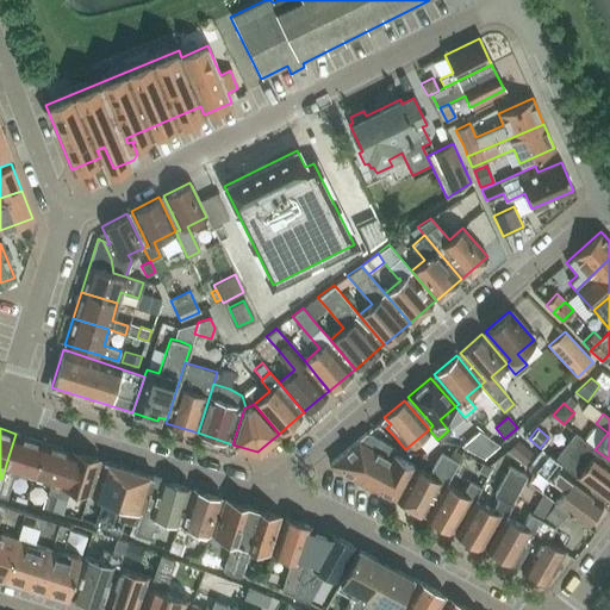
[(573,433),(552,459),(576,477),(604,498),(609,490),(609,460),(607,458),(595,449),(573,433)]
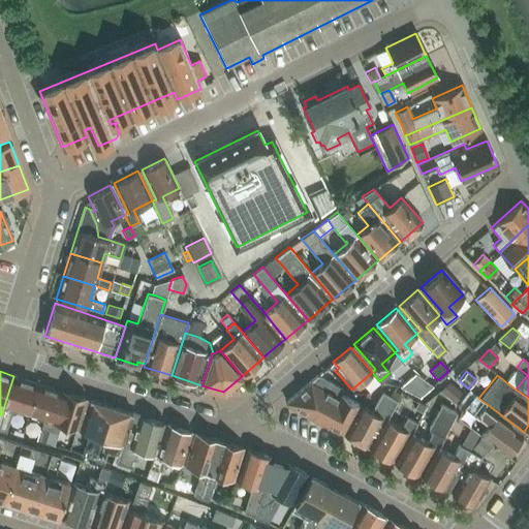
[(0,416),(0,417),(0,429),(5,431),(12,408),(28,413),(37,383),(13,376),(1,415),(0,416)]
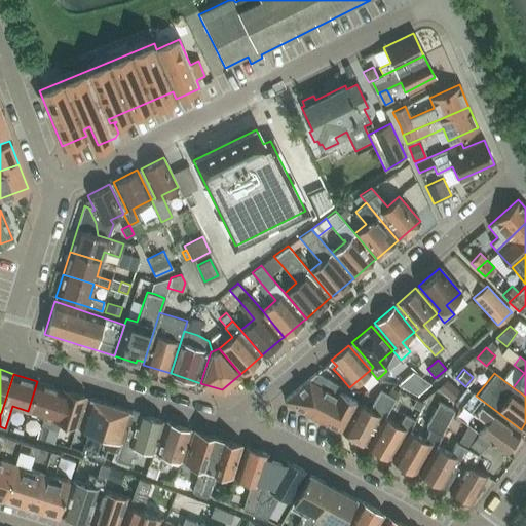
[(446,379),(437,388),(451,401),(457,391),(457,390),(458,389),(447,380),(446,379)]
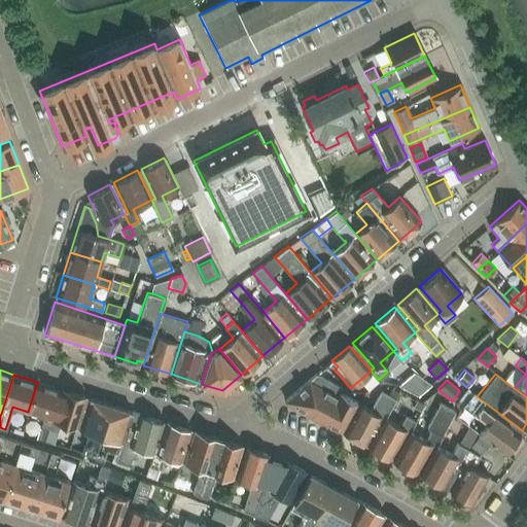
[(308,381),(284,400),(342,432),(358,403),(339,392),(336,396),(308,381)]
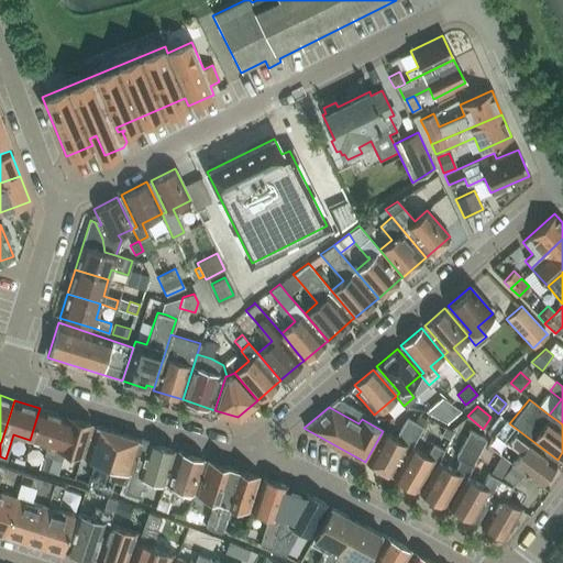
[(66,417),(40,408),(30,440),(46,445),(43,455),(53,459),(66,417)]
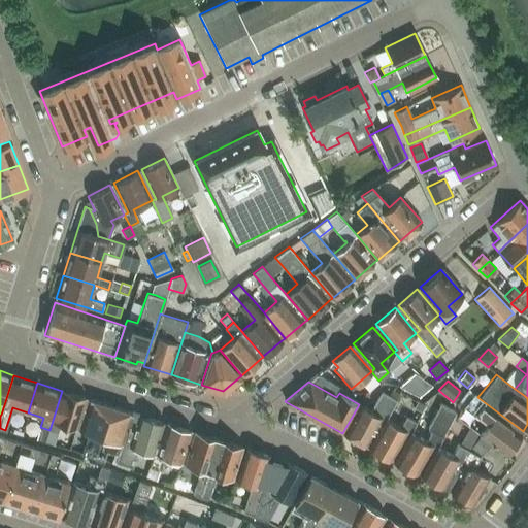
[(459,401),(464,405),(473,394),(468,390),(459,401)]
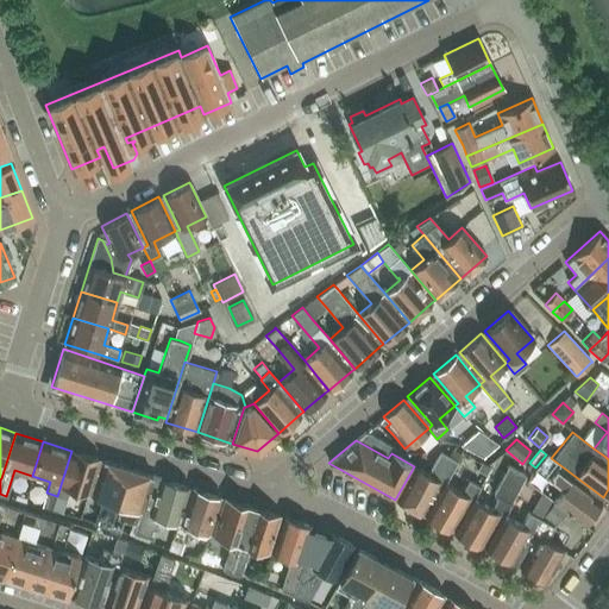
[(71,451),(57,496),(66,498),(69,488),(88,494),(99,459),(71,451)]
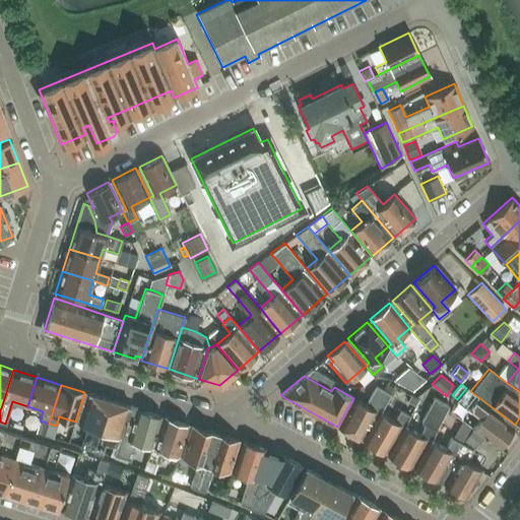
[(359,439),(375,410),(378,412),(388,393),(375,386),(365,404),(353,398),(337,427),(359,439)]
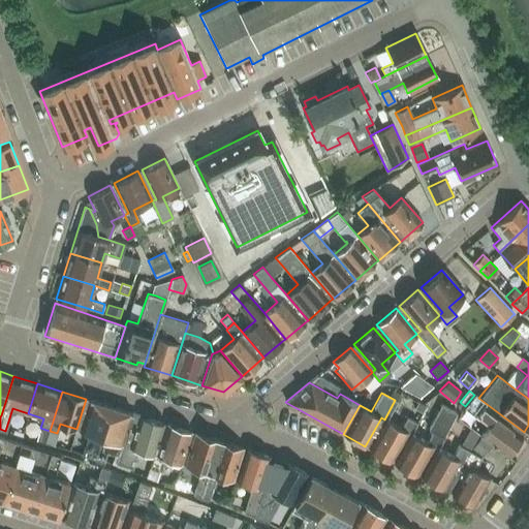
[(465,406),(464,407),(487,426),(479,435),(480,436),(491,443),(506,456),(522,435),(524,432),(499,413),(478,398),(474,395),(465,406)]
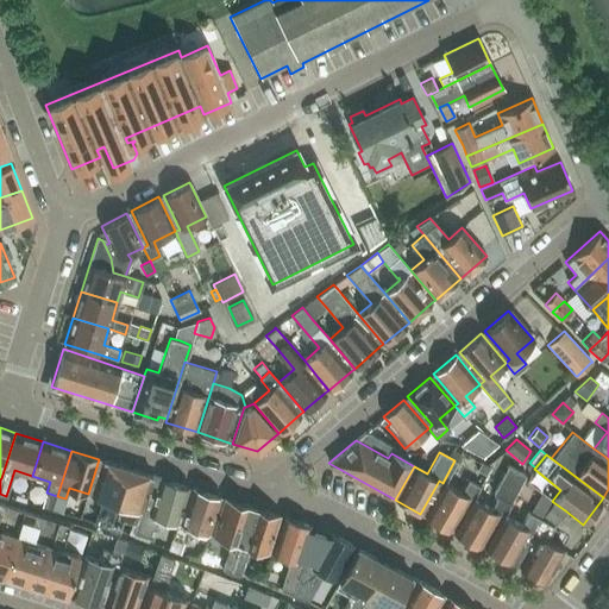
[(99,459),(88,494),(93,495),(92,497),(101,500),(94,522),(108,527),(127,469),(99,459)]
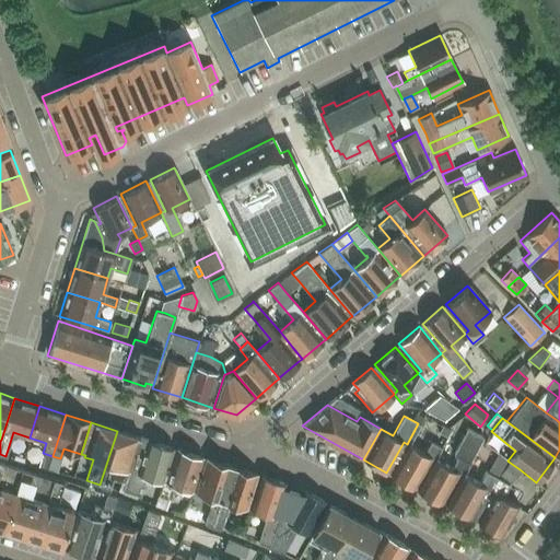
[(442,426),(439,433),(446,438),(451,430),(445,428),(442,426)]
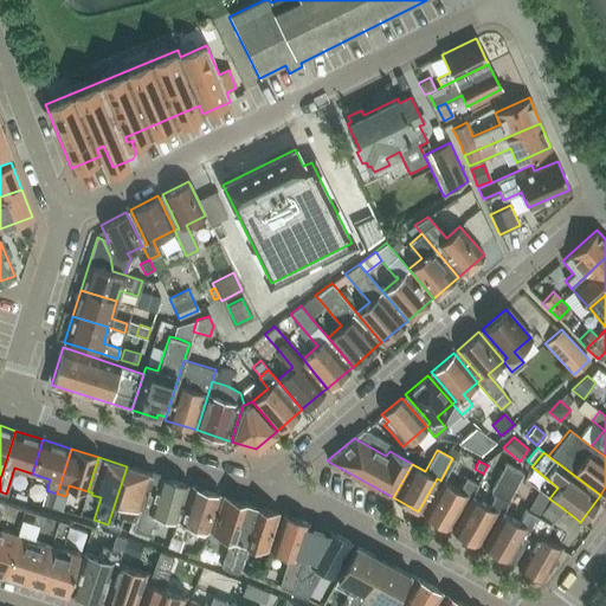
[(476,543),(495,510),(500,514),(522,474),(505,464),(490,492),(495,495),(488,507),(470,496),(470,497),(451,529),(476,543)]
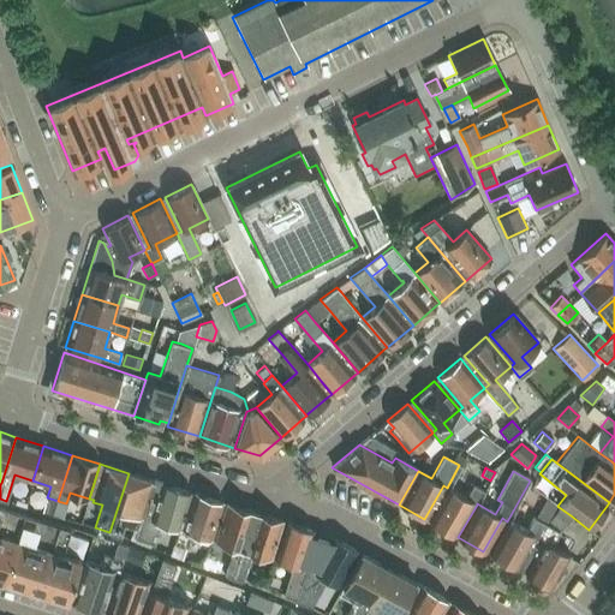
[(129,473),(109,532),(133,541),(135,538),(154,481),(129,473)]
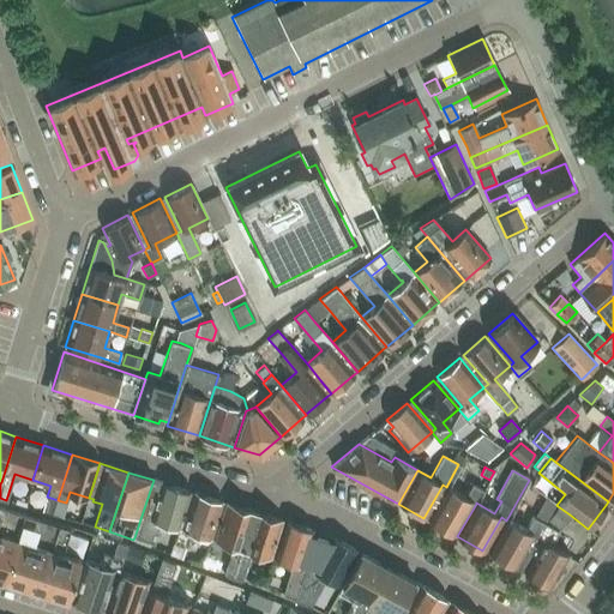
[(190,491),(154,480),(134,537),(152,543),(158,523),(178,528),(190,491)]
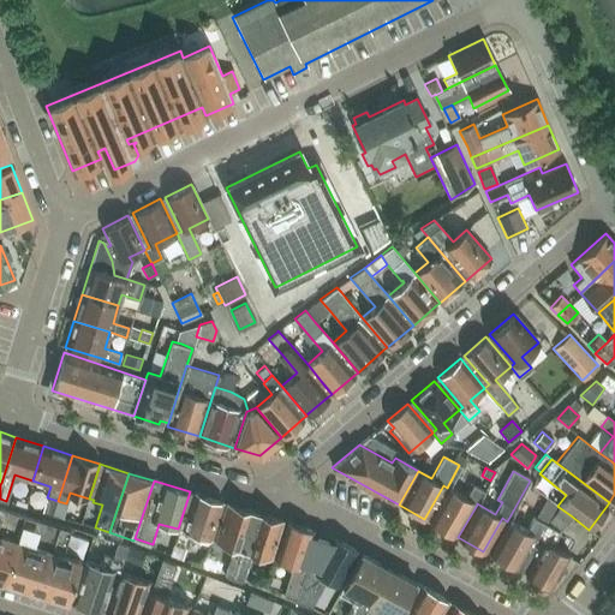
[(454,536),(472,502),(477,505),(477,503),(484,491),(472,485),(465,497),(447,488),(429,521),(454,536)]
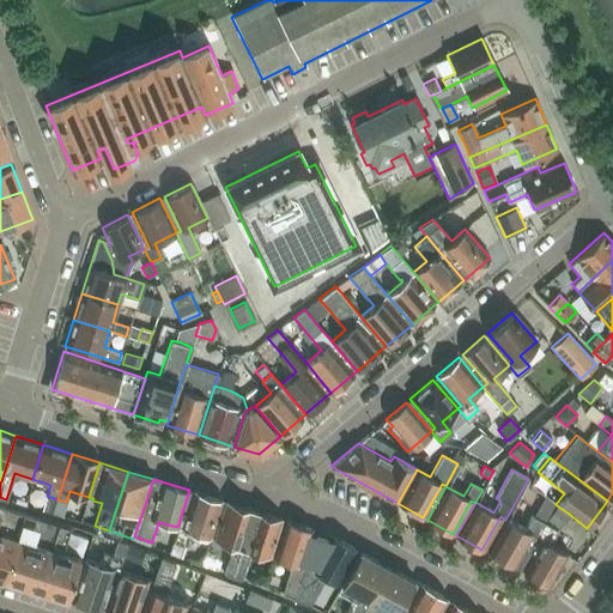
[(177,527),(173,541),(184,545),(189,530),(213,539),(225,502),(220,501),(193,492),(182,528),(177,527)]
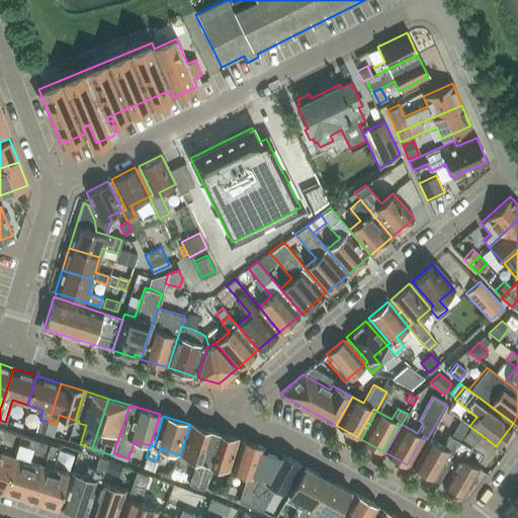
[(39,419),(36,432),(44,434),(45,434),(49,422),(39,419)]
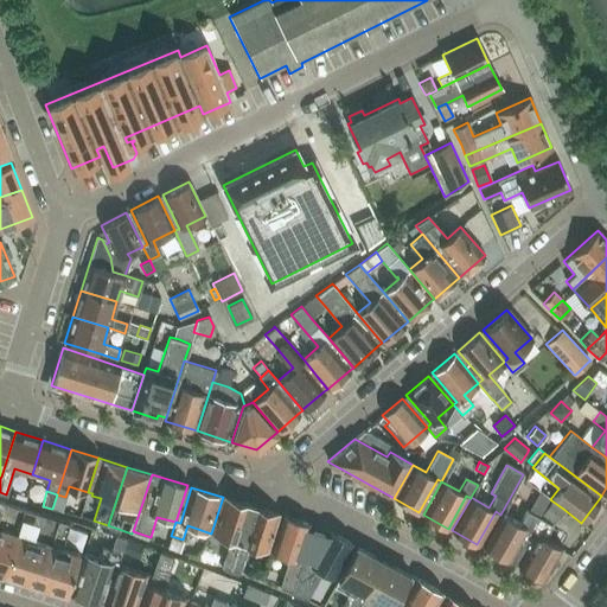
[(52,509),(62,512),(66,497),(65,497),(57,494),(52,509)]
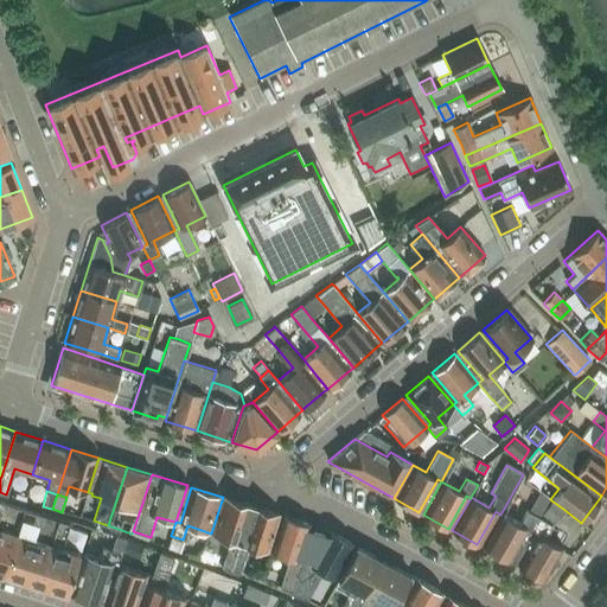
[(537,494),(528,512),(538,518),(548,500),(537,494)]
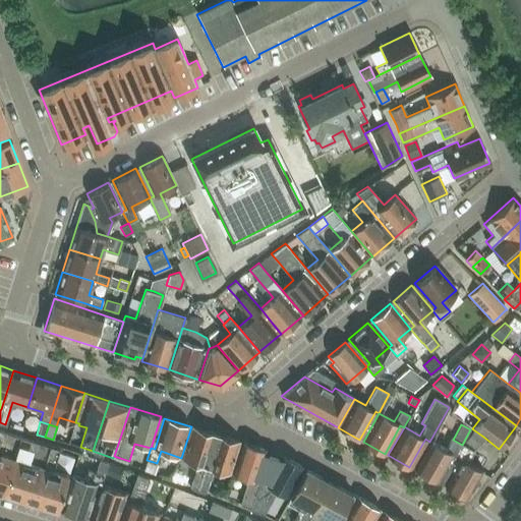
[(197,488),(215,433),(191,426),(181,458),(196,462),(189,485),(197,488)]
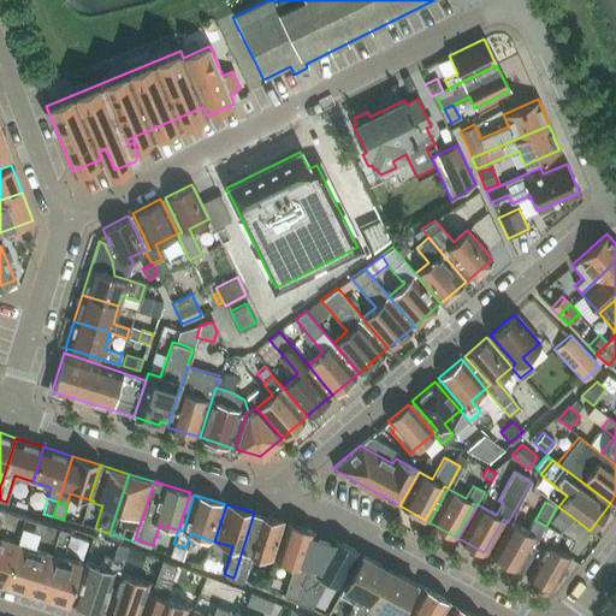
[(560,508),(549,523),(562,532),(572,516),(560,508)]
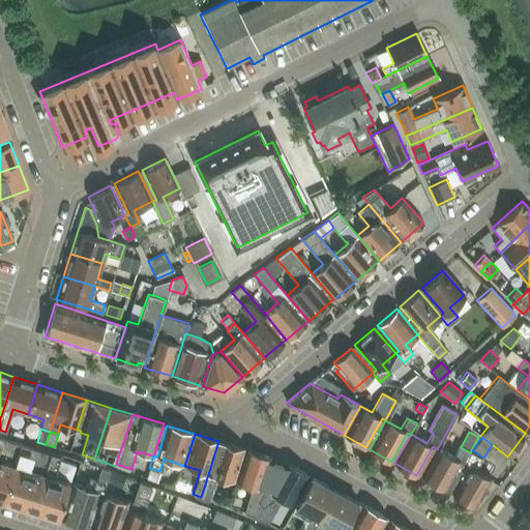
[(218,441),(201,497),(209,499),(216,475),(236,481),(246,449),(218,441)]
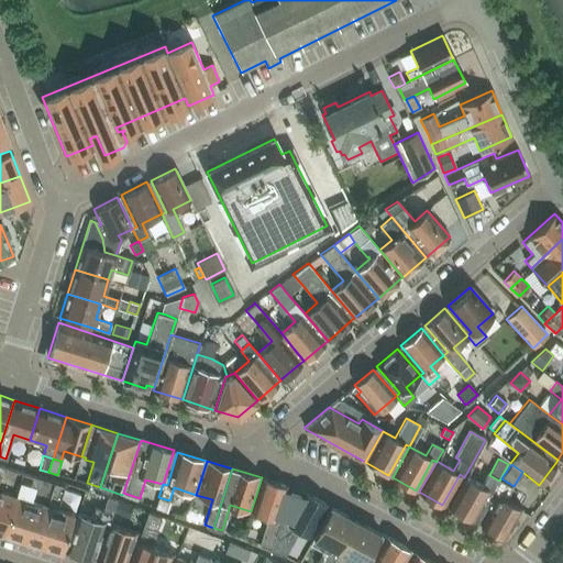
[(454,496),(448,508),(460,515),(471,520),(487,490),(493,493),(499,481),(489,475),(487,474),(481,486),(464,477),(454,496)]
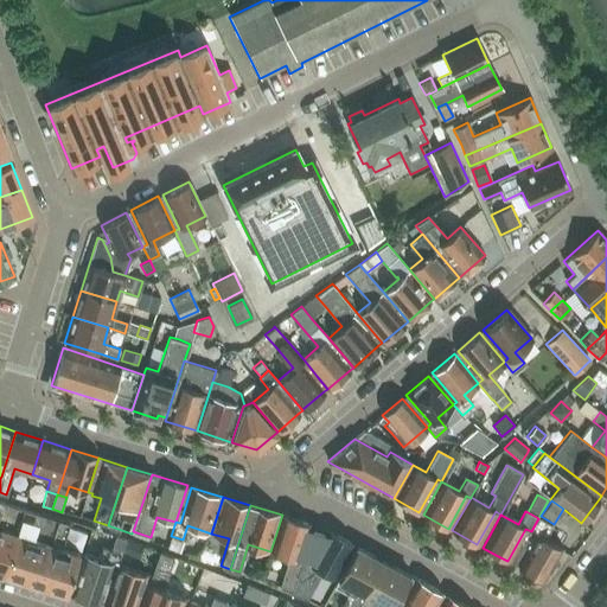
[(298,560),(310,524),(282,515),(270,551),(288,557),(279,586),(292,592),(302,561),(298,560)]
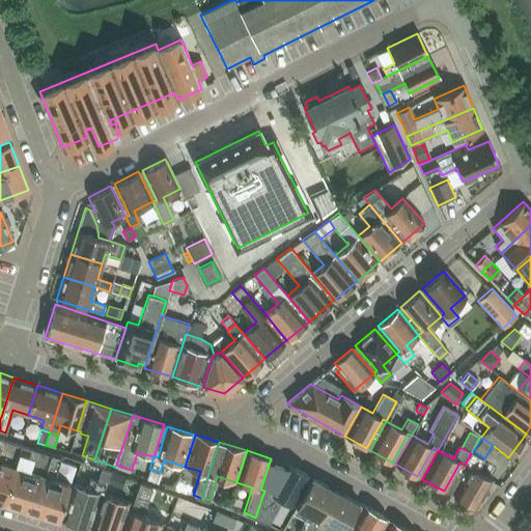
[(471,453),(465,465),(469,468),(453,496),(475,508),(492,479),(476,471),(481,459),(471,453)]
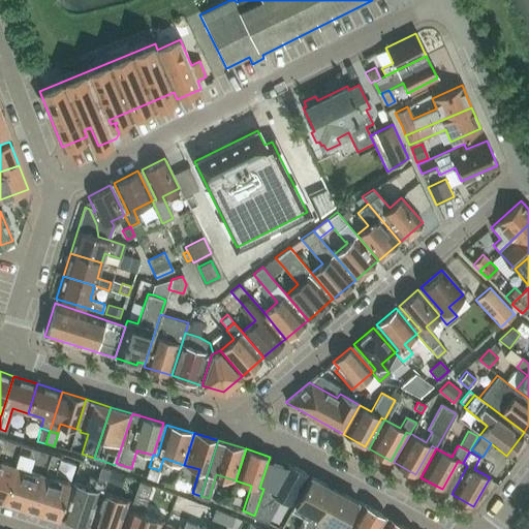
[(263,489),(254,516),(267,522),(280,497),(290,503),(307,473),(284,461),(270,457),(259,488),(263,489)]
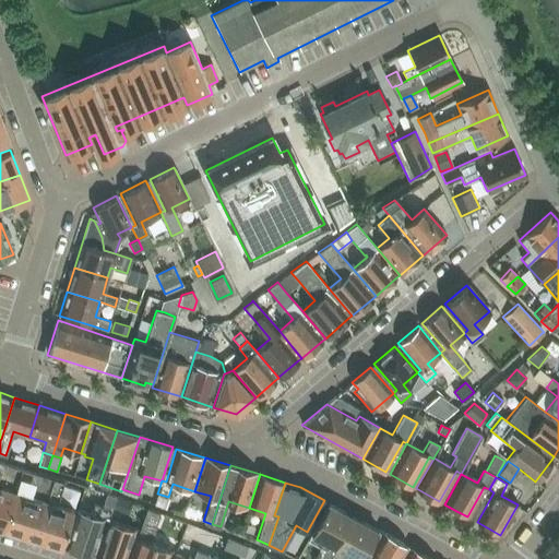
[(0,526),(2,527),(14,489),(0,484),(0,526)]
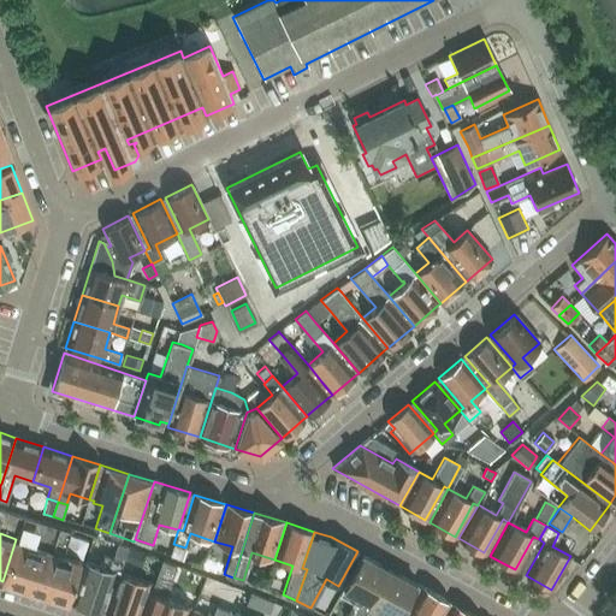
[(16,539),(3,581),(34,591),(66,602),(80,560),(61,554),(16,539)]
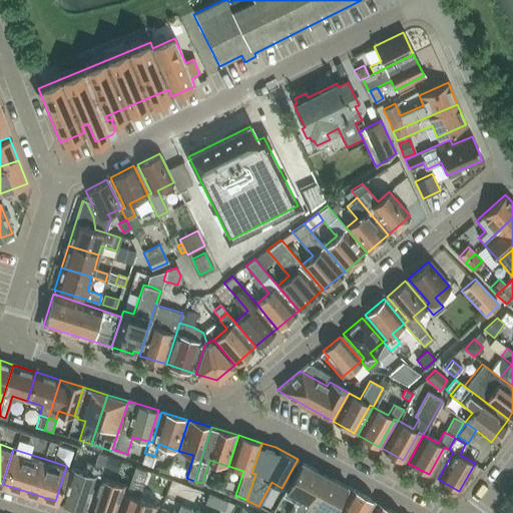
[(70,468),(59,502),(83,510),(87,511),(99,477),(102,467),(104,461),(106,456),(97,453),(94,464),(87,462),(84,472),(70,468)]
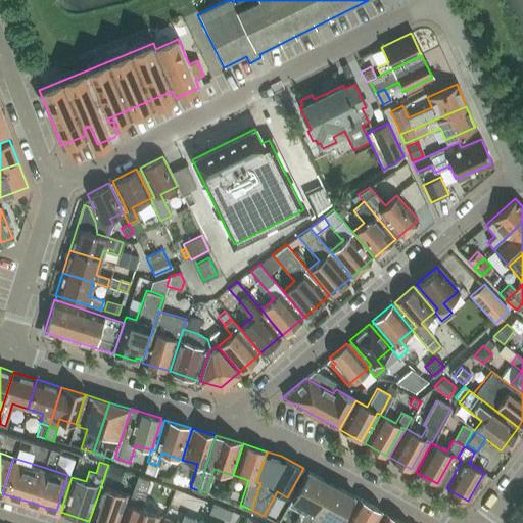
[(106,470),(104,476),(119,480),(119,481),(123,470),(108,465),(106,470)]
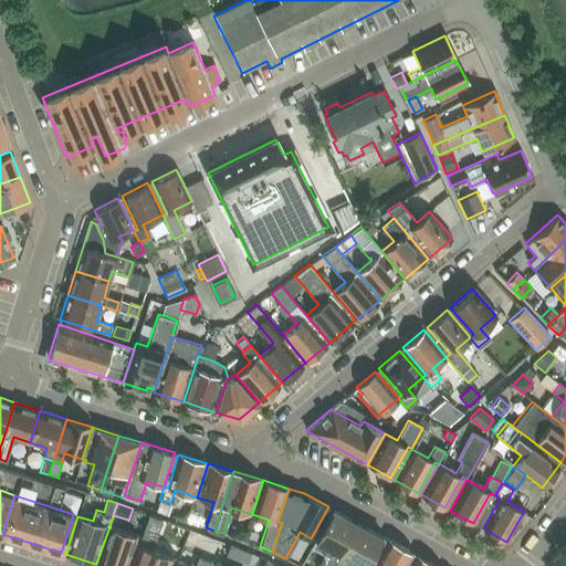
[(332,509),(312,545),(325,553),(318,565),(332,565),(356,522),(332,509)]
